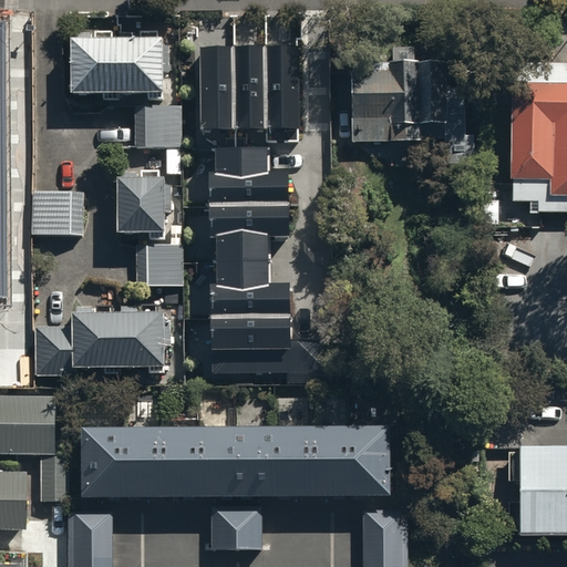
[(66,38),(66,92),(161,92),(161,37),(66,38)]
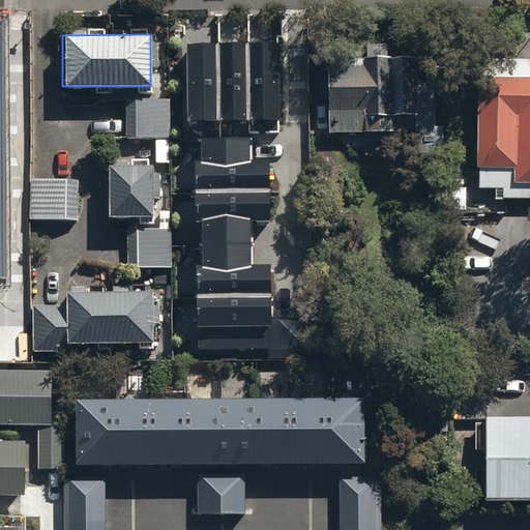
[(189,131),(192,336),(278,335),(277,262),(262,262),(261,229),(278,229),(277,153),(260,153),(259,130),(287,130),(286,35),(179,36),(180,131),(189,131)]
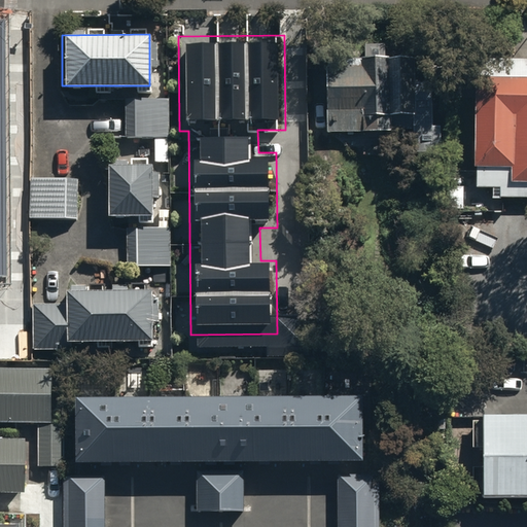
[(328,71),(329,130),(411,129),(412,157),(440,156),(440,125),(431,126),(430,84),(413,84),(413,57),(361,58),(361,70),(328,71)]
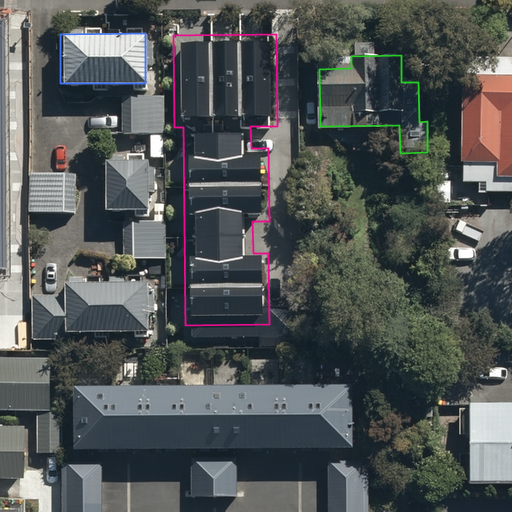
[(469,192),(511,190),(511,70),(458,72),(461,177),(468,177),(469,192)]
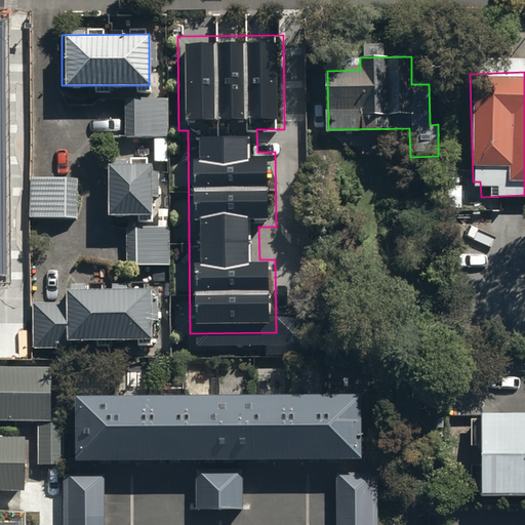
[(168,97),(124,97),(124,134),(168,134),(168,97)]
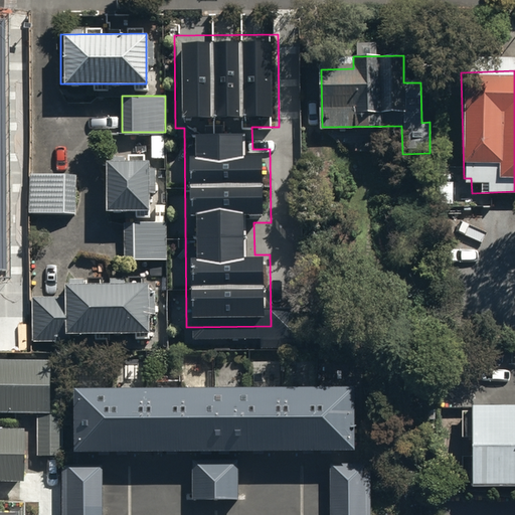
[(147,208),(147,160),(106,160),(106,209),(147,208)]
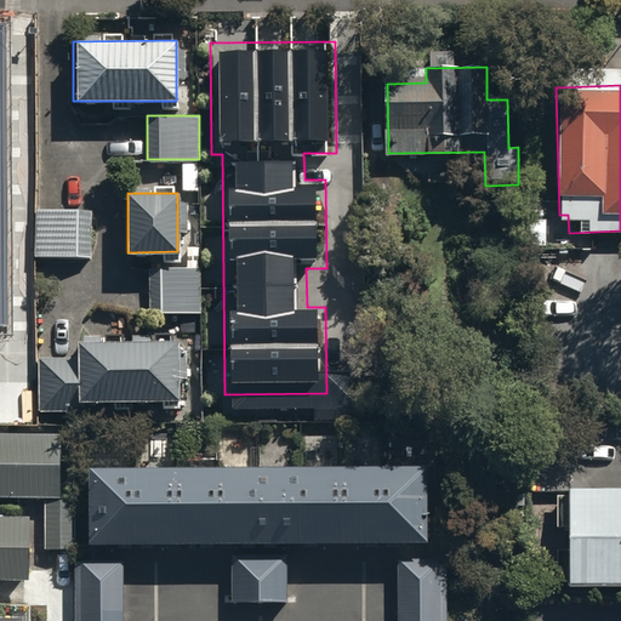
[(34,210),(34,260),(91,258),(91,210),(34,210)]
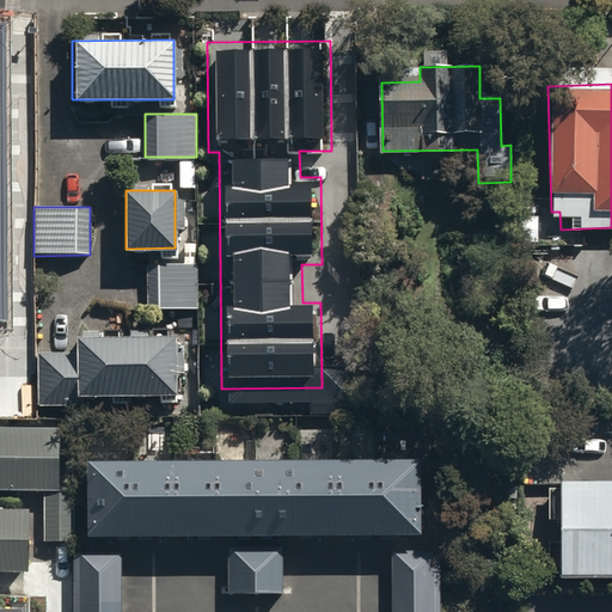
[(148,263),(148,307),(199,307),(199,262),(148,263)]
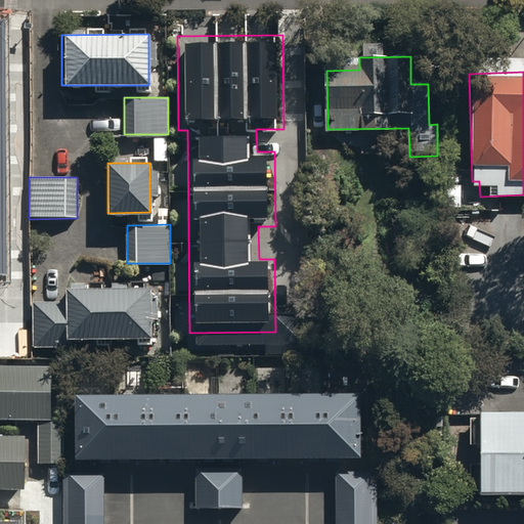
[(151,339),(150,286),(68,286),(68,301),(31,302),(32,349),(68,348),(68,340),(151,339)]
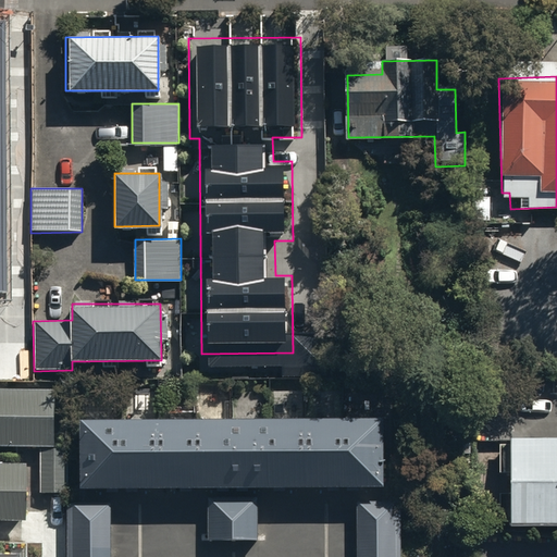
[(0,444),(54,447),(57,390),(0,387),(0,444)]
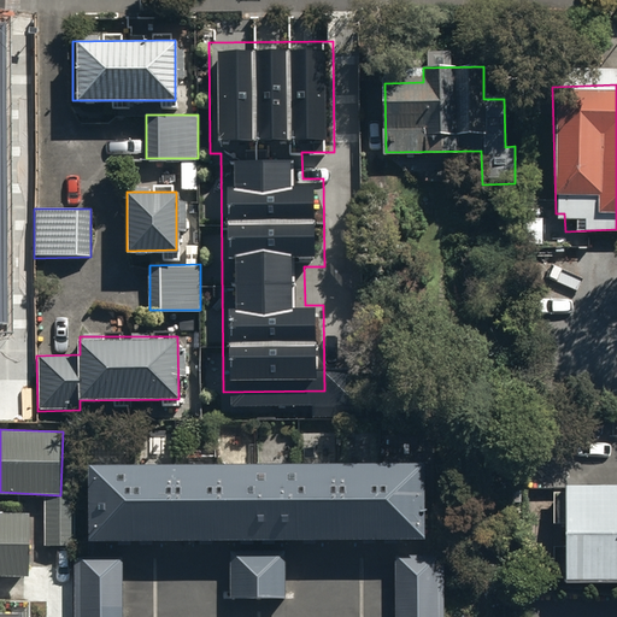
[(430,544),(430,470),(94,470),(94,544),(430,544)]
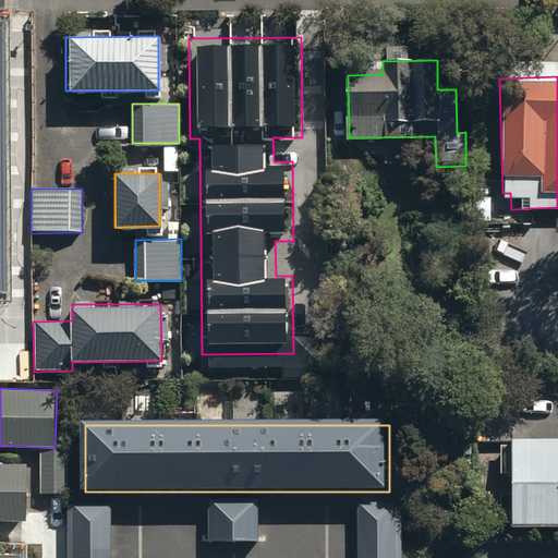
[(557,439),(511,440),(512,528),(557,526),(557,439)]
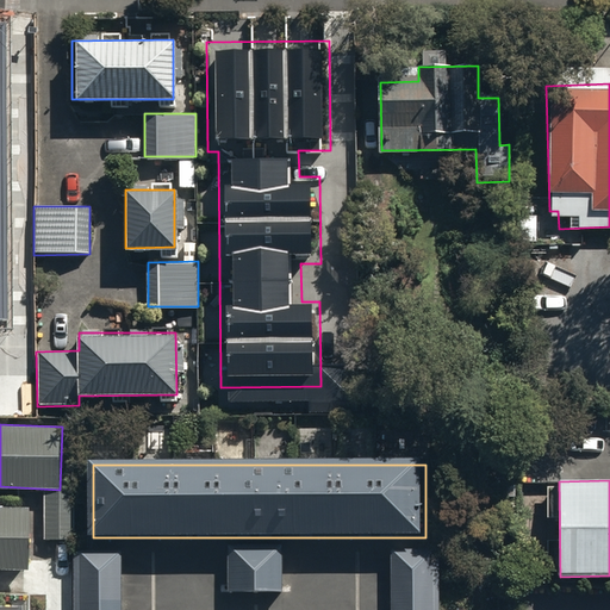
[(76,495),(44,495),(43,540),(75,541),(76,495)]
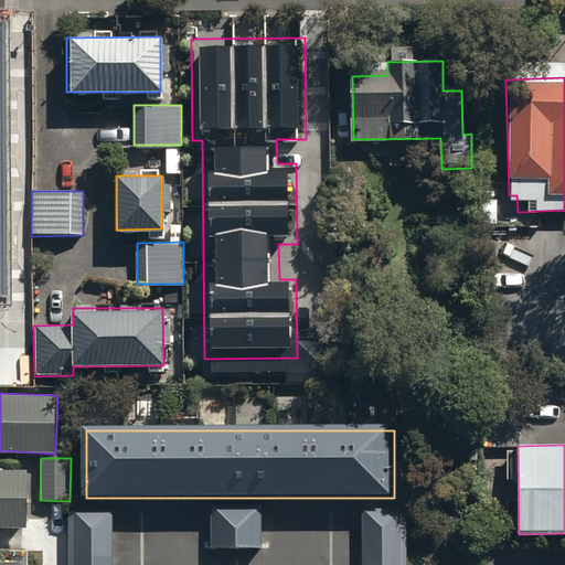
[(0,529),(25,529),(24,469),(0,469),(0,529)]
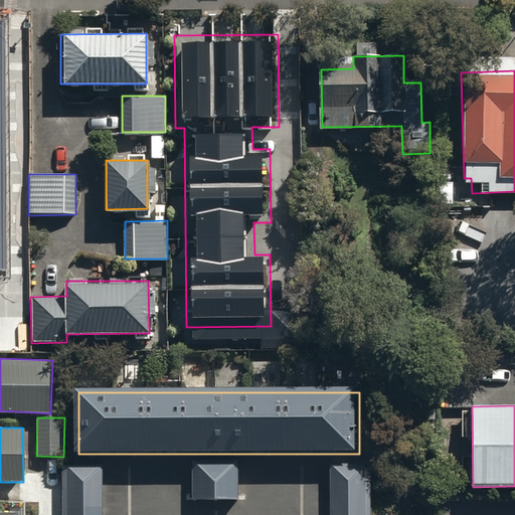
[(104,514),(105,465),(62,465),(61,514),(104,514)]
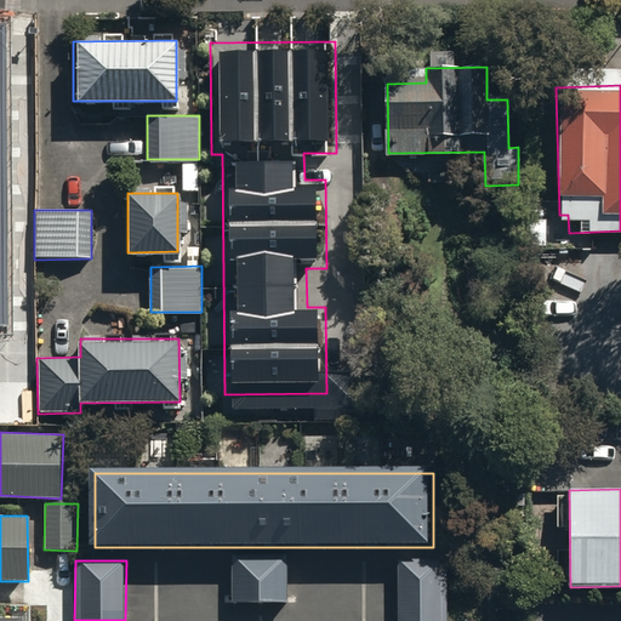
[(286,560),(231,560),(231,604),(286,603),(286,560)]
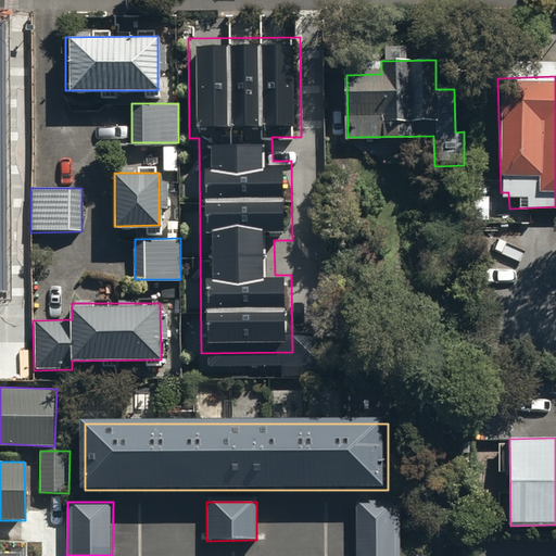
[(396,555),(399,504),(362,503),(359,555),(396,555)]
